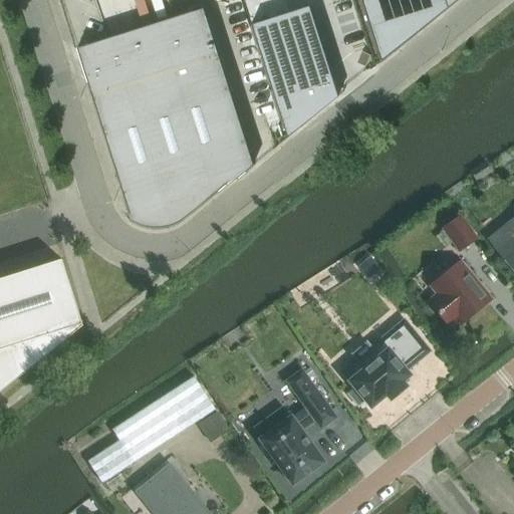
[(362,0),(380,57),(454,0),(362,0)]
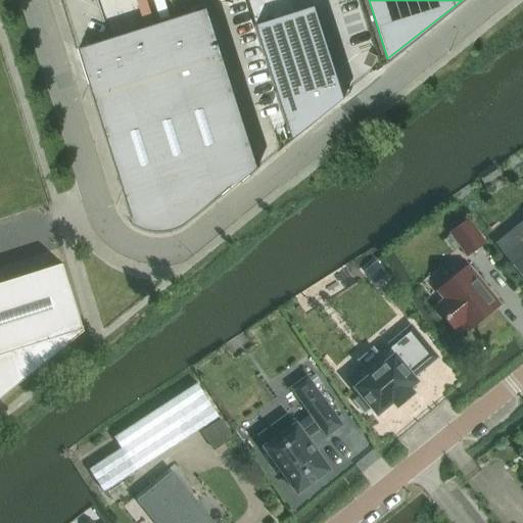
[(313,5),(253,25),(291,141),(342,98),(313,5)]
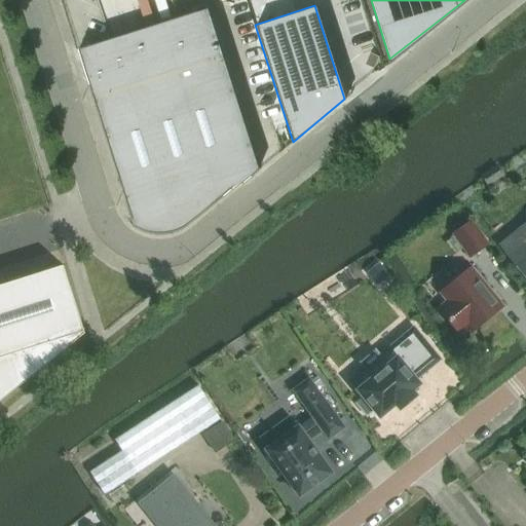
[(207,8),(76,50),(132,226),(135,228),(137,229),(139,230),(141,231),(143,232),(145,233),(147,233),(149,234),(151,234),(153,235),(155,235),(157,235),(159,235),(162,235),(164,235),(166,235),(168,235),(171,234),(173,234),(175,233),(178,232),(180,232),(182,231),(183,230),(185,229),(187,228),(189,226),(249,179),(258,171),(207,8)]
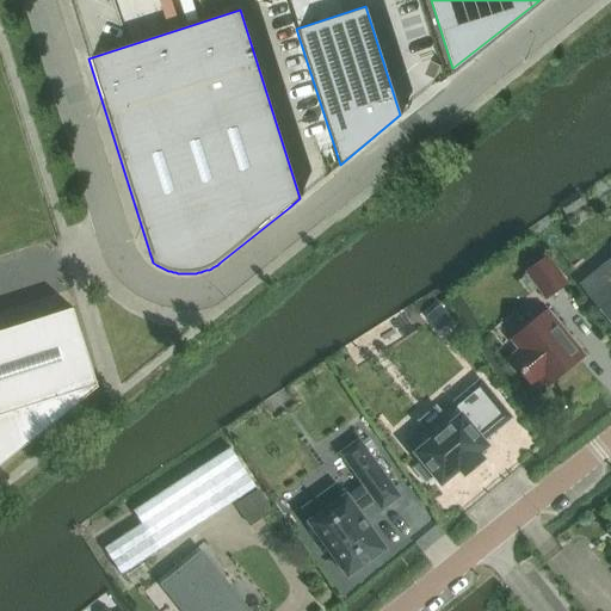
[(530,272),(547,297),(565,285),(548,260),(530,272)]
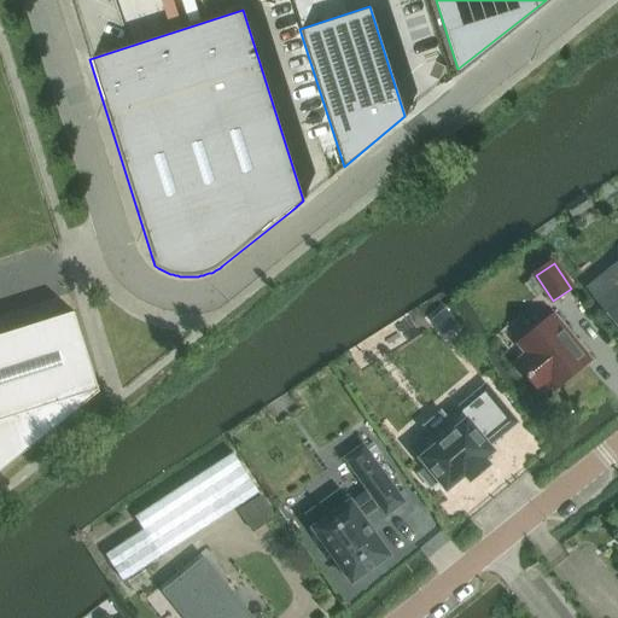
[(617,264),(589,290),(617,325),(617,264)]
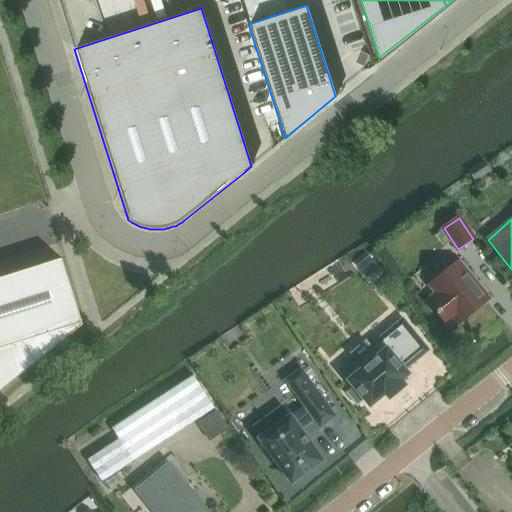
[(25,255),(0,261),(0,276),(29,268),(25,255)]
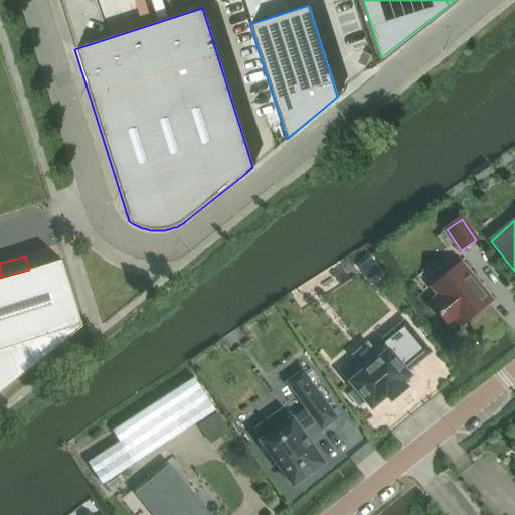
[(0,394),(83,327),(62,261),(0,281),(0,394)]
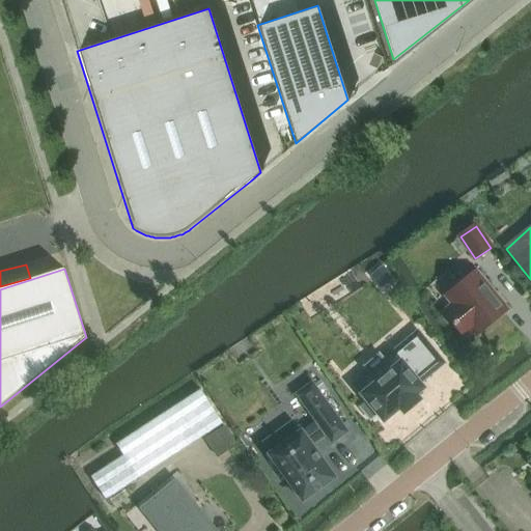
[(505,311),(475,274),(448,296),(455,306),(446,313),(464,335),(473,327),(478,334),(505,311)]
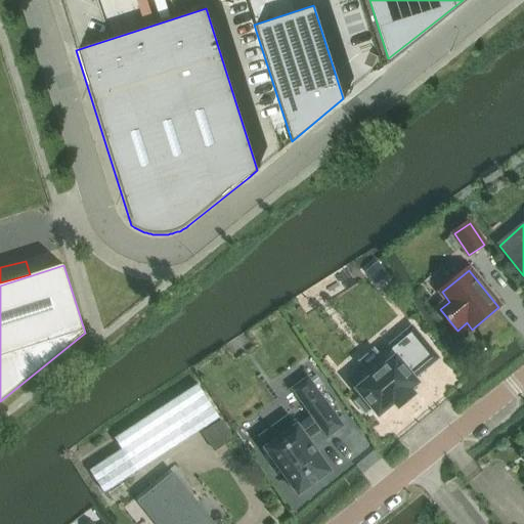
[(363,396),(355,402),(365,416),(374,409),(379,416),(395,402),(399,408),(416,395),(410,390),(418,384),(415,379),(425,370),(421,365),(435,354),(418,334),(404,345),(399,339),(379,355),(375,350),(360,362),(373,378),(357,390),(363,396)]
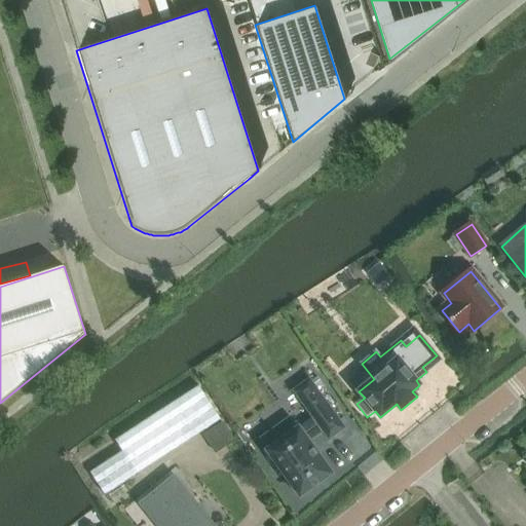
[(312,442),(324,434),(329,441),(346,428),(310,378),(293,391),(312,419),(301,427),(300,425),(265,450),(300,498),(335,474),(312,442)]
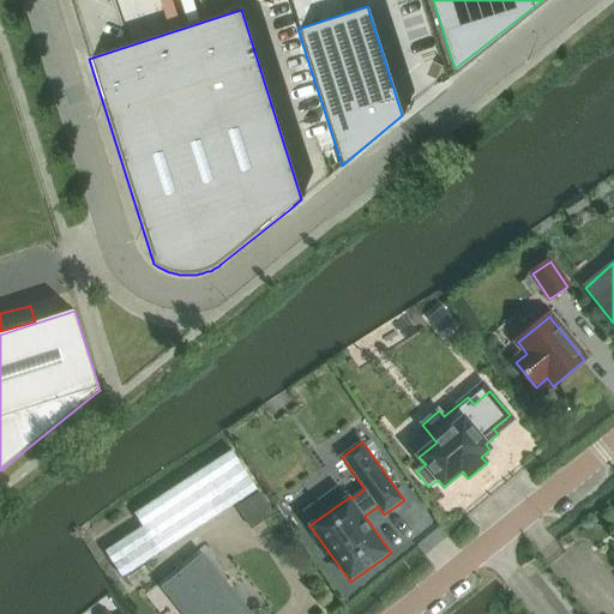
[(122,579),(258,492),(232,452),(134,516),(143,528),(106,552),(122,579)]
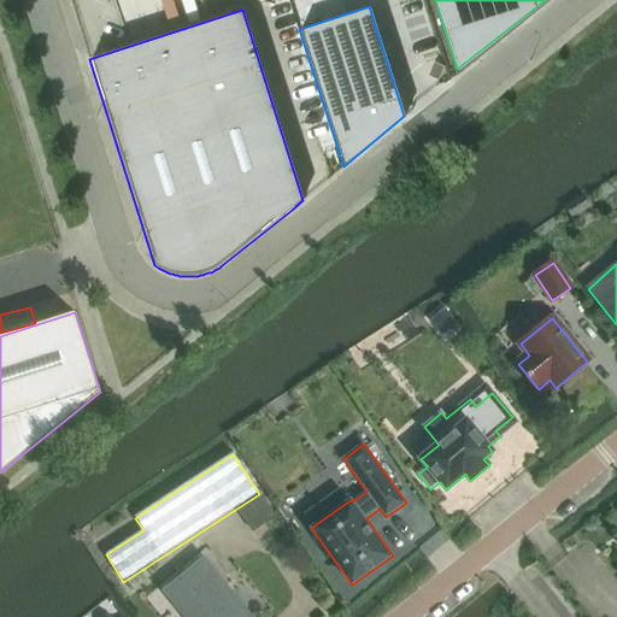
[(253,532),(275,518),(262,498),(240,512),(253,532)]
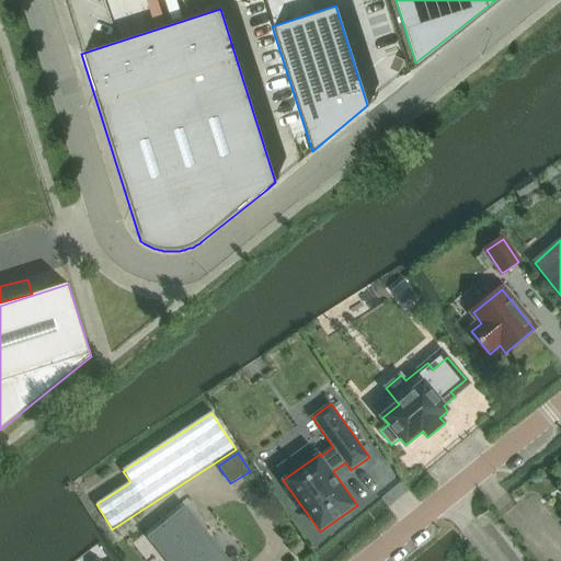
[(227,560),(185,510),(150,538),(168,560),(227,560)]
